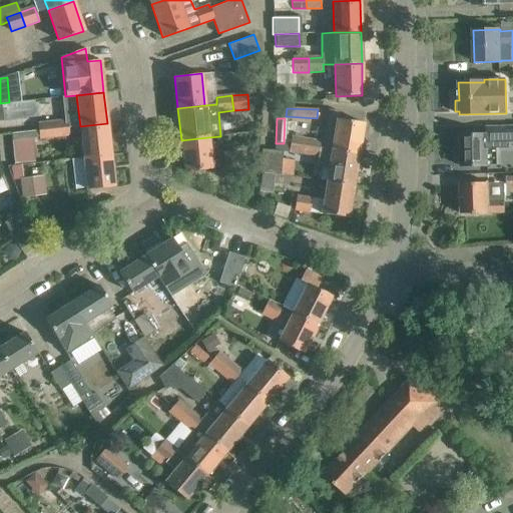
[(321,149),(331,150),(358,154),(363,123),(336,118),(335,128),(325,127),(321,149)]
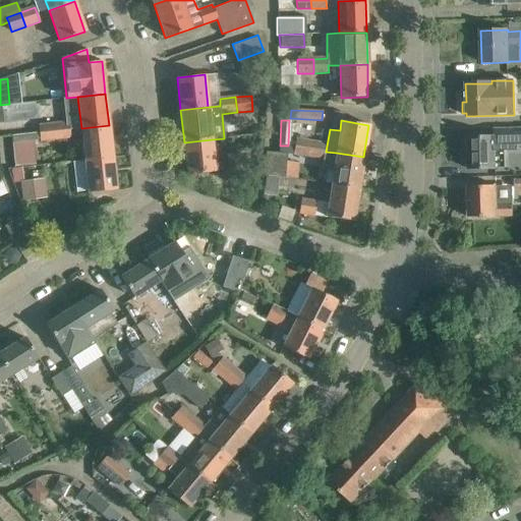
[(68,122),(53,124),(55,139),(70,137),(68,122)]
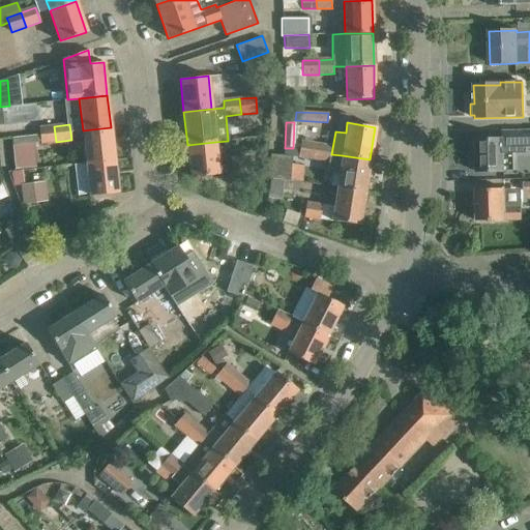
[(56,142),(54,126),(38,127),(40,143),(56,142)]
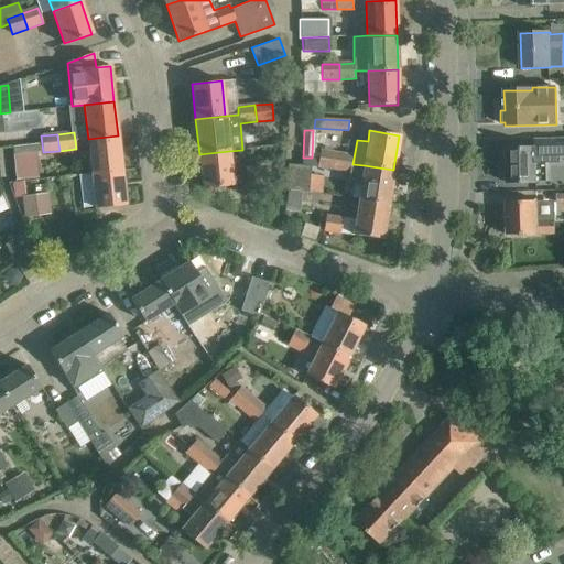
[(88,139),(91,174),(121,171),(118,136),(88,139)]
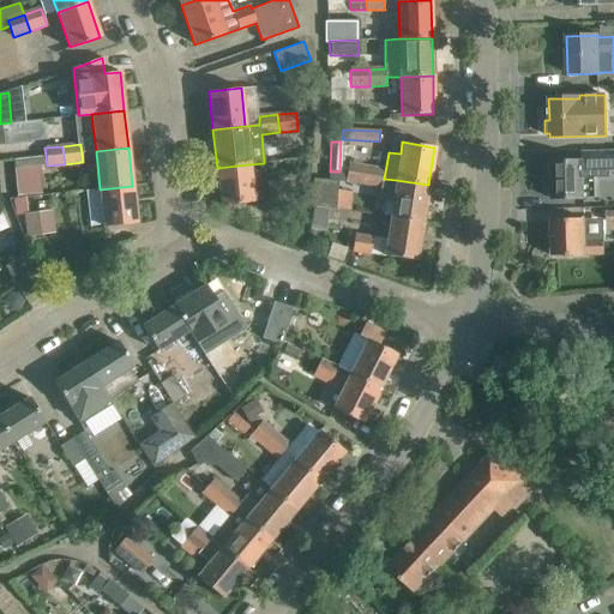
[(613,150),(588,151),(589,161),(551,162),(551,174),(543,174),(545,196),(551,196),(552,199),(584,198),(584,176),(613,175),(613,150)]
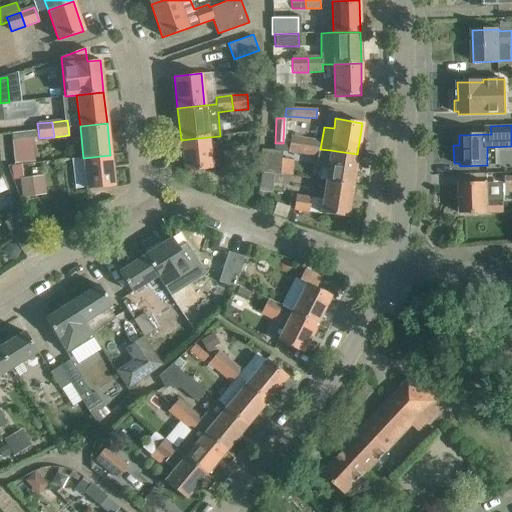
[(211,169),(208,137),(181,140),(184,172),(211,169)]
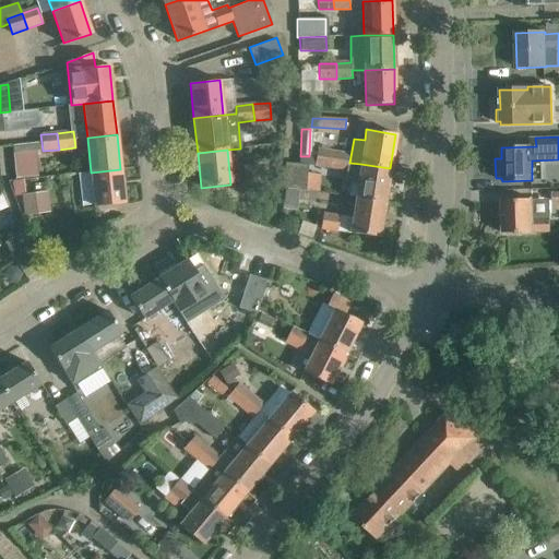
[(332,168),(334,152),(318,150),(314,165),(332,168)]
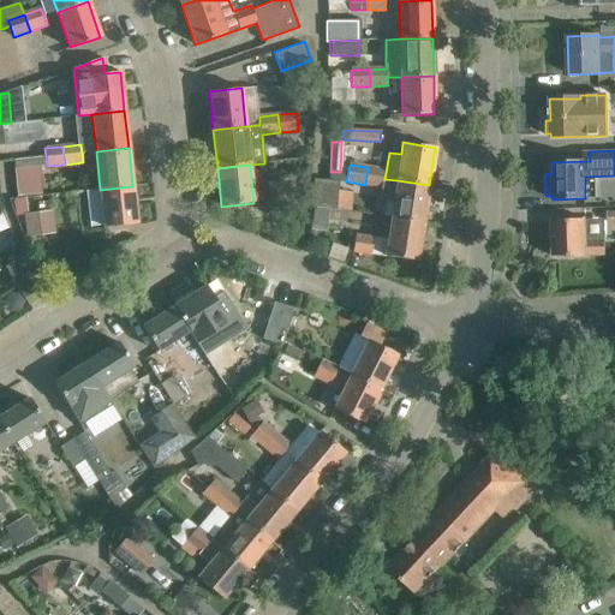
[(17,196),(41,193),(39,166),(15,168),(17,196)]
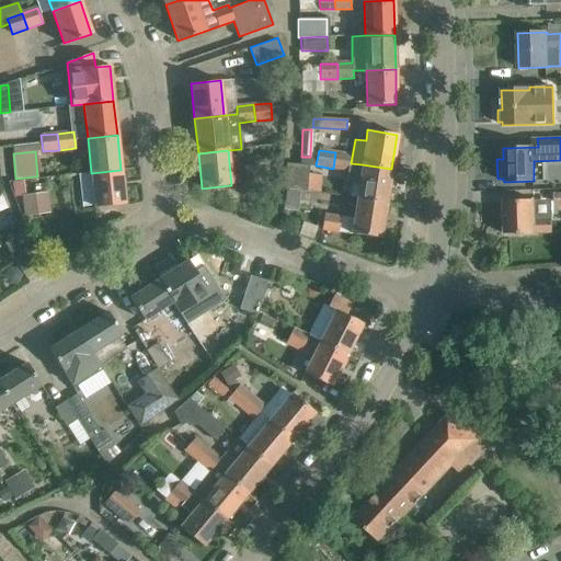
[(335,152),(333,169),(347,171),(348,162),(350,155),(335,152)]
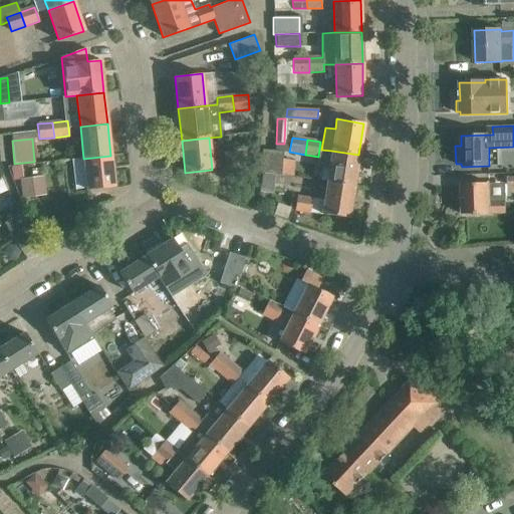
[(261,172),(262,173),(274,175),(283,176),(283,152),(262,149),(261,172)]
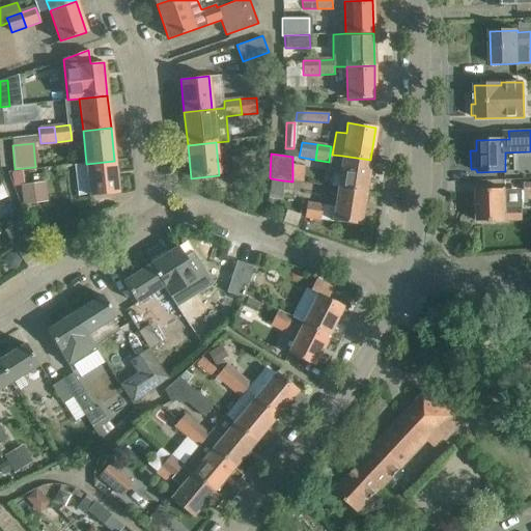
[(342,156),(332,155),(330,154),(329,162),(327,173),(339,174),(337,189),(365,193),(370,160),(342,156)]
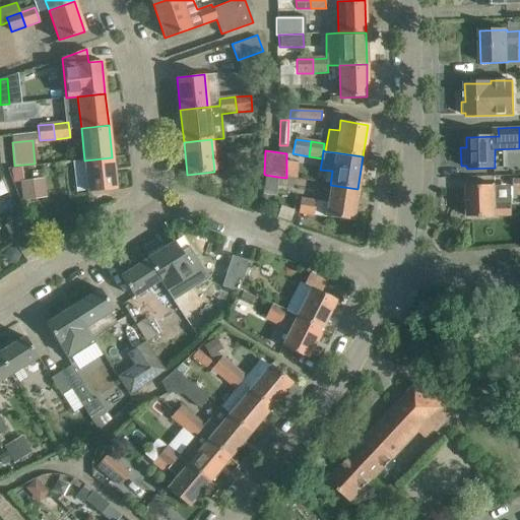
[(242,154),(226,155),(228,171),(243,169),(242,154)]
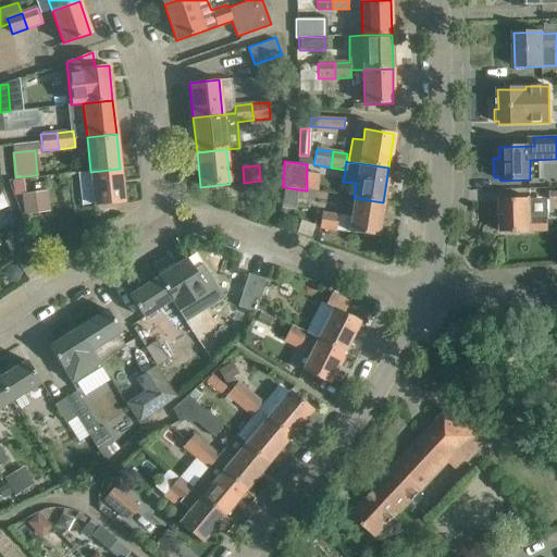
[(124,202),(120,169),(90,172),(95,206),(124,202)]
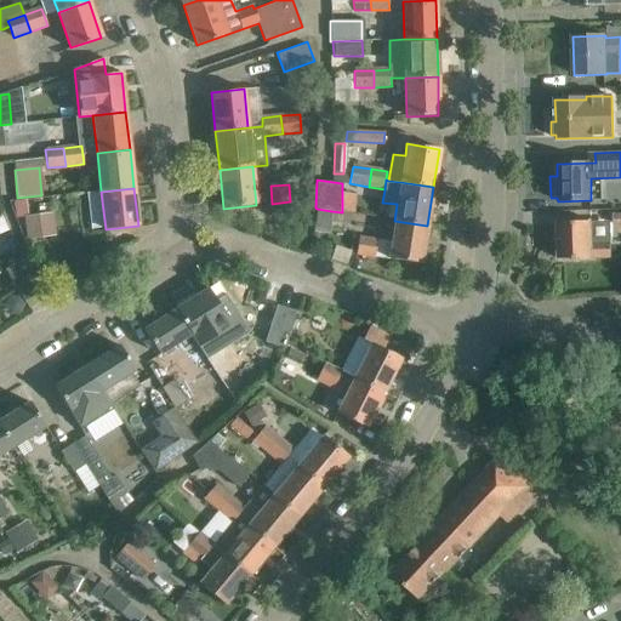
[(26,199),(16,200),(18,217),(28,216),(26,199)]
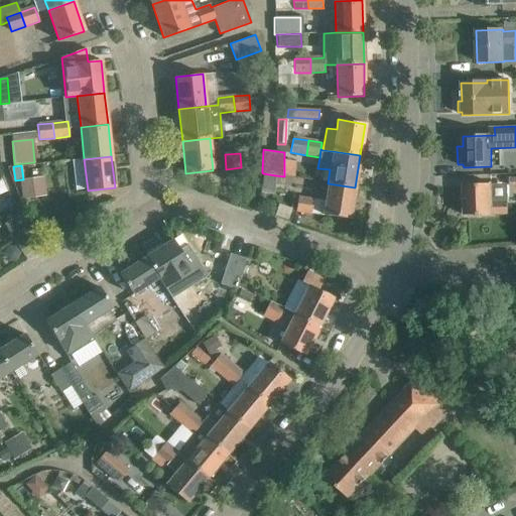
[(261,192),(273,194),(275,175),(263,173),(261,192)]
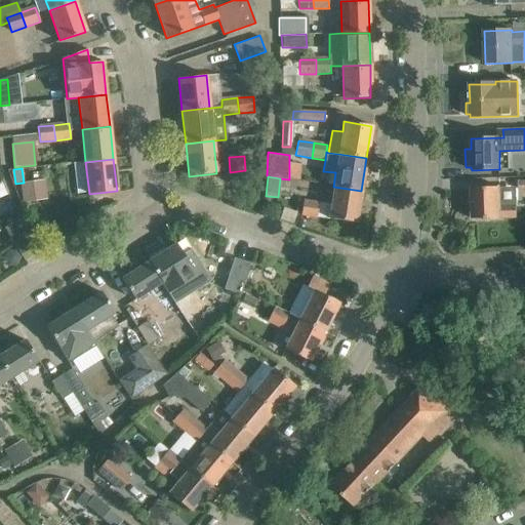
[(33,182),(24,183),(26,201),(37,200),(35,182),(33,182)]
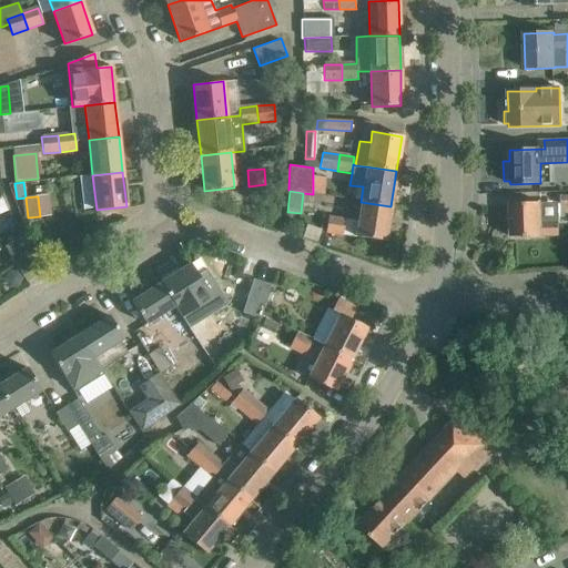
[(391,206),(361,202),(355,236),(385,241),(391,206)]
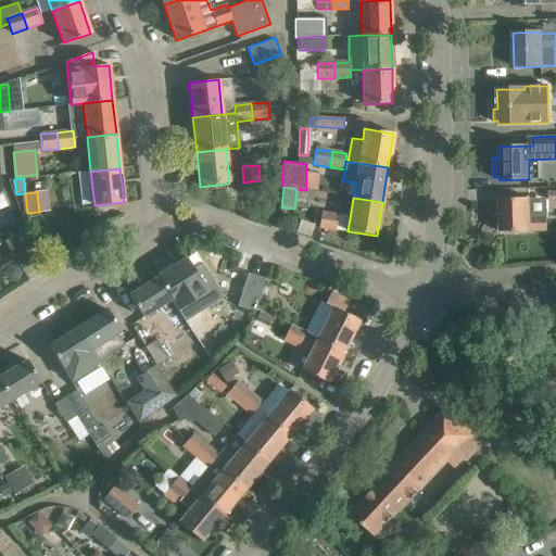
[(547,230),(546,216),(530,217),(530,198),(498,199),(500,231),(547,230)]
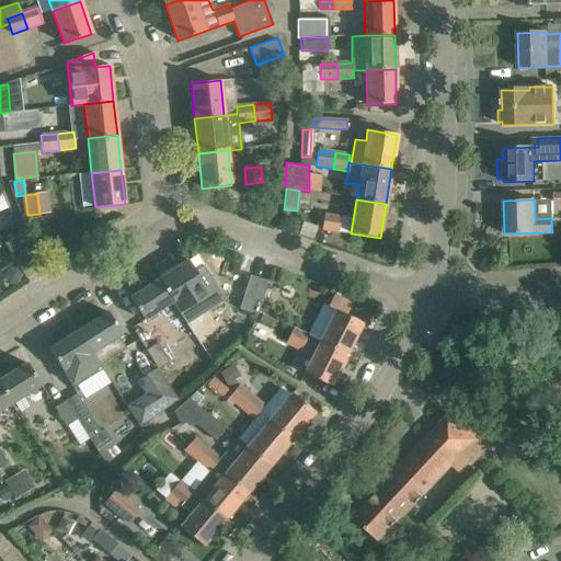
[(324,214),(321,230),(338,232),(341,216),(324,214)]
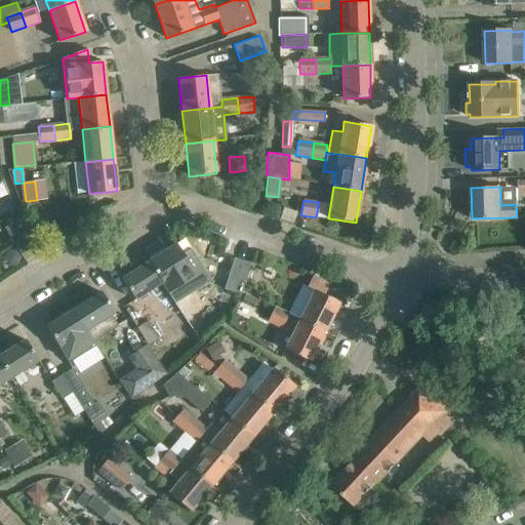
[(21,254),(31,248),(13,221),(3,228),(21,254)]
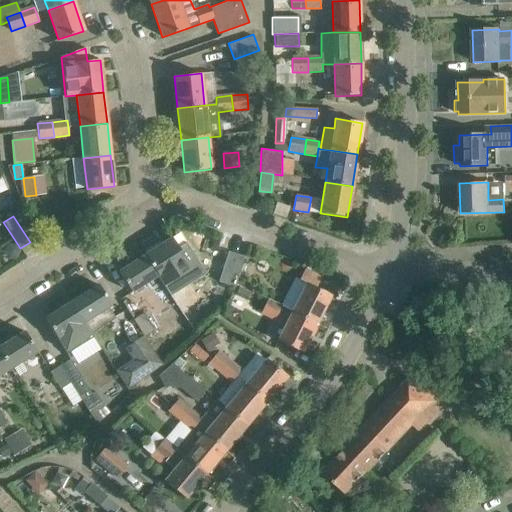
[(171,238),(144,255),(158,277),(170,295),(205,274),(186,243),(178,248),(171,238)]
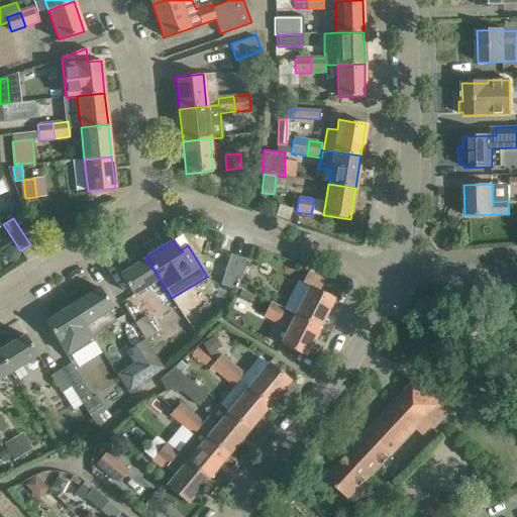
[(220,285),(236,290),(246,259),(229,253),(220,285)]
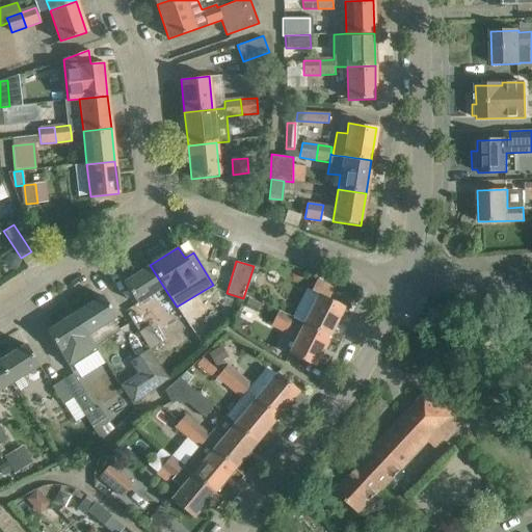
[(150,265),(123,283),(137,304),(164,288),(150,265)]
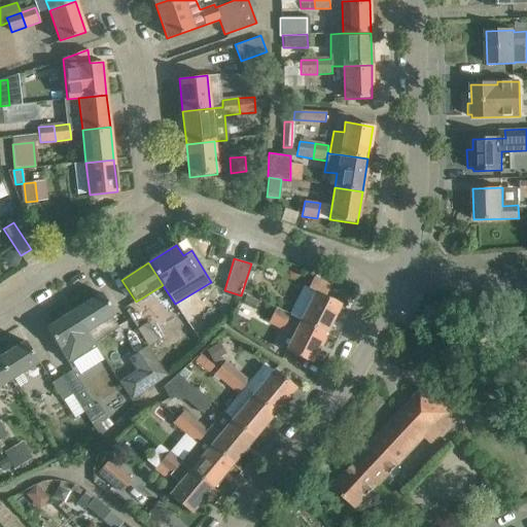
[(315,291),(300,321),(325,334),(340,304),(325,296),(330,285),(314,277),(308,288),(315,291)]
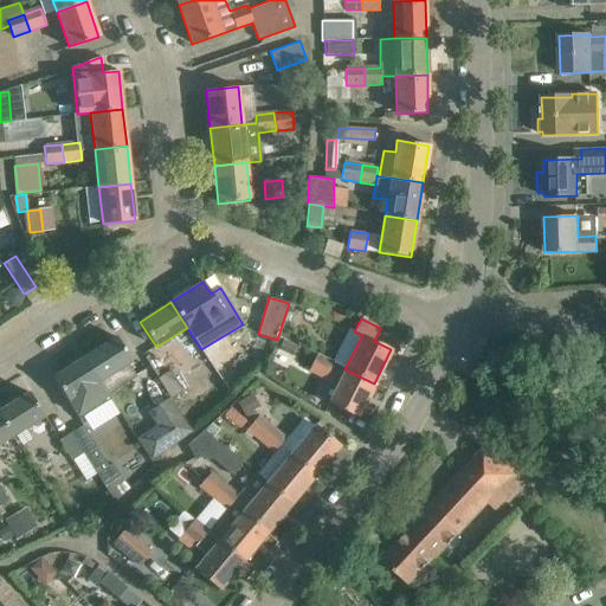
[(116,336),(83,356),(101,382),(107,392),(134,375),(128,365),(131,362),(116,336)]
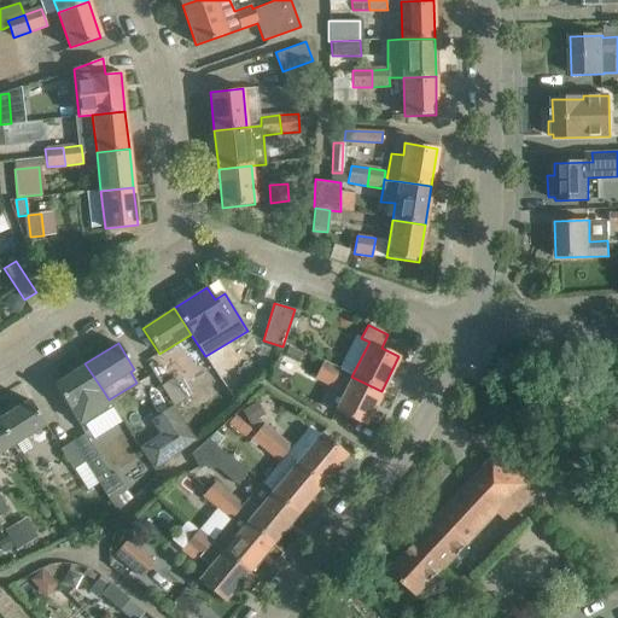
[(289,345),(284,355),(296,362),(302,353),(289,345)]
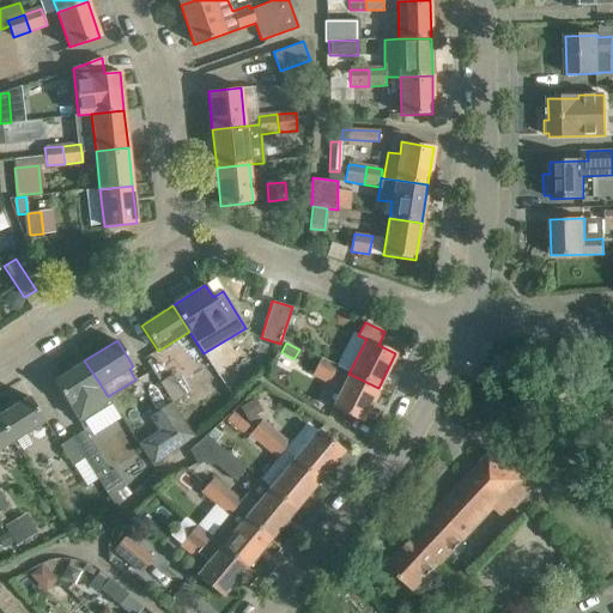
[(328,382),(337,366),(320,358),(313,375),(328,382)]
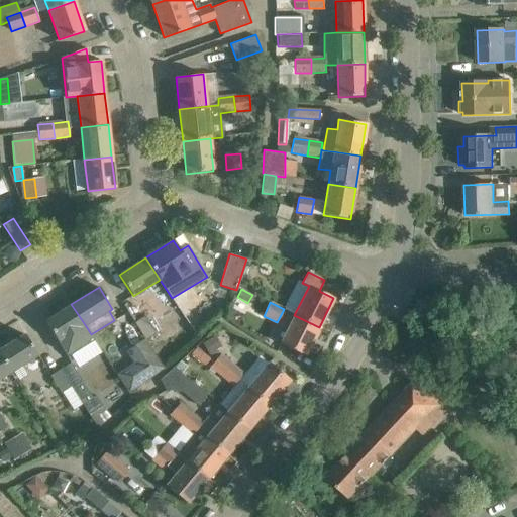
[(71,304),(44,321),(68,358),(95,341),(91,334),(86,326),(71,304)]
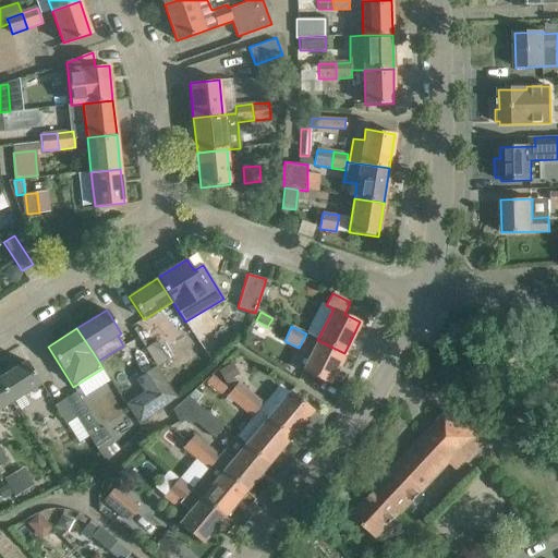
[(344,353),(317,340),(302,371),(328,385),(344,353)]
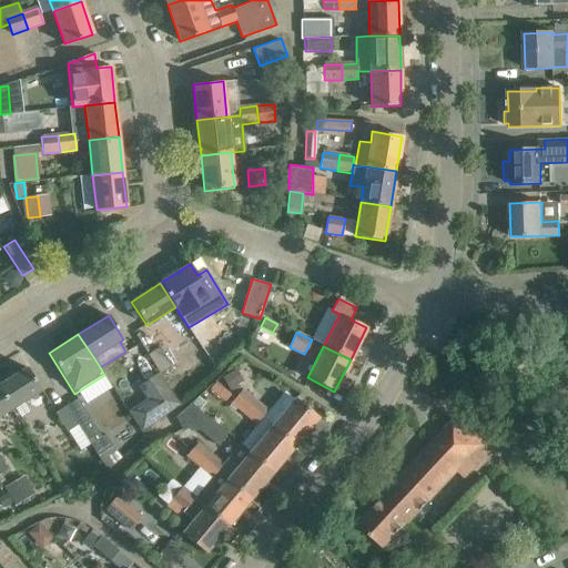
[(150,355),(161,374),(172,367),(160,348),(150,355)]
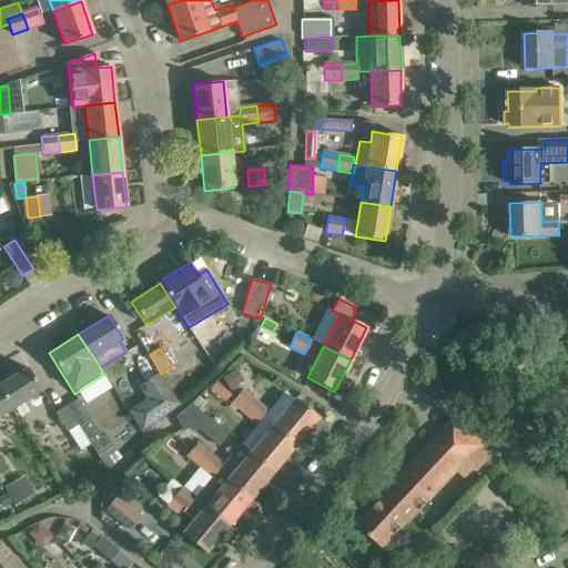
[(27,367),(0,383),(0,391),(12,411),(42,392),(27,367)]
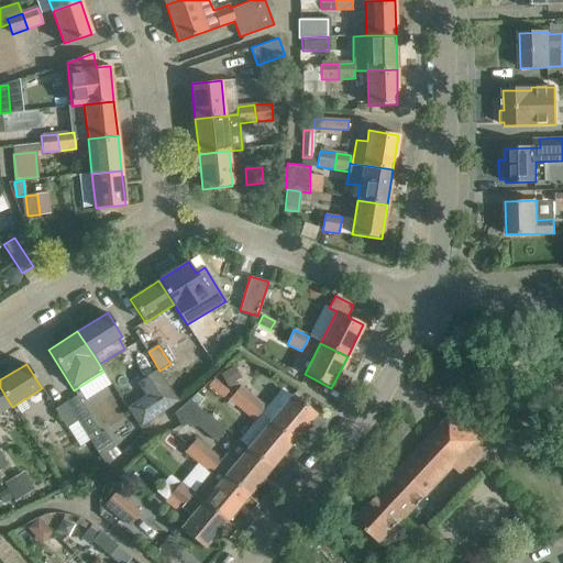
[(233,365),(220,374),(228,386),(241,377),(233,365)]
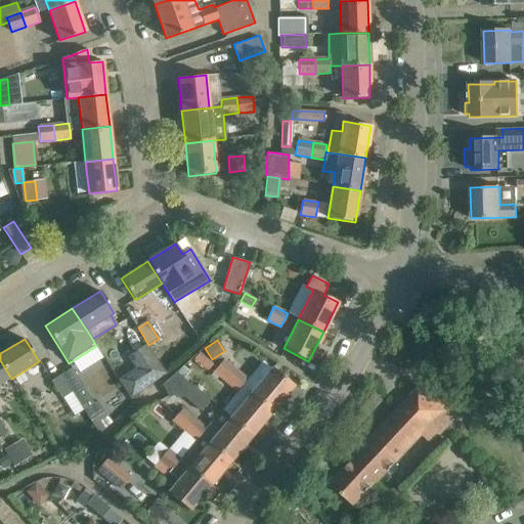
[(128,357),(136,367),(119,380),(131,397),(165,374),(145,345),(128,357)]
